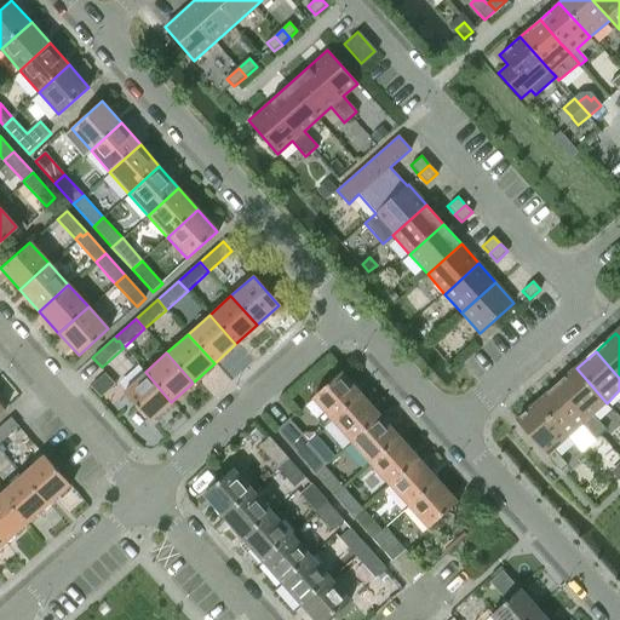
[(561,391),(601,436),(607,431),(592,415),(607,403),(577,368),(556,386),(561,391)]
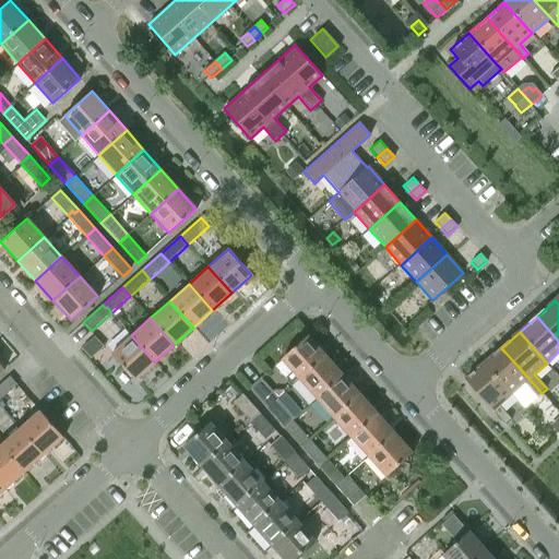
[(134,380),(154,363),(131,335),(110,354),(134,380)]
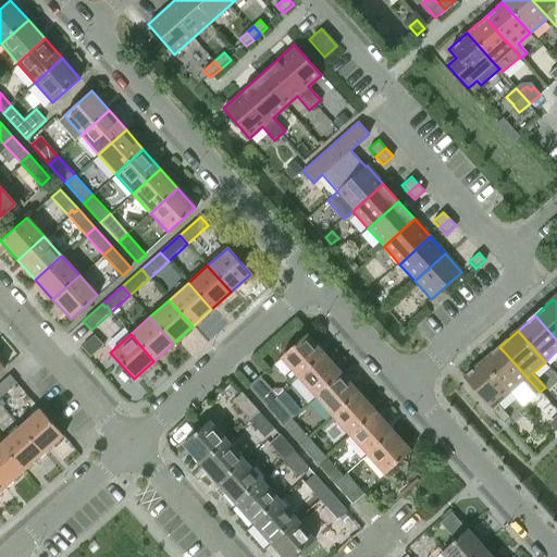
[(299,343),(281,359),(292,371),(286,374),(286,380),(291,385),(298,379),(324,355),(307,335),(305,337),(302,336),(299,341),(299,343)]
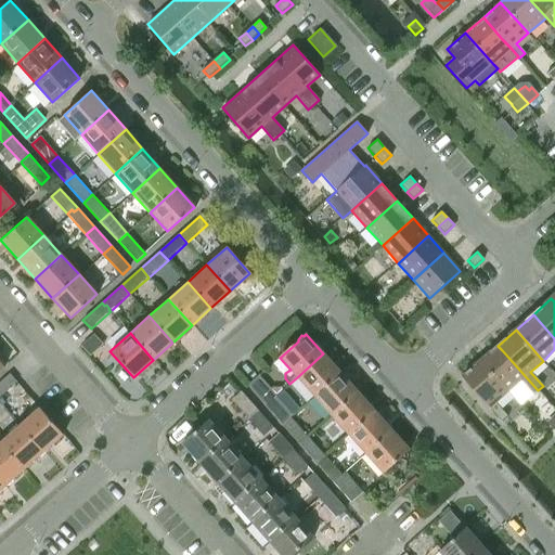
[(502,385),(508,391),(520,381),(532,395),(538,390),(502,350),(498,346),(480,361),(502,385)]
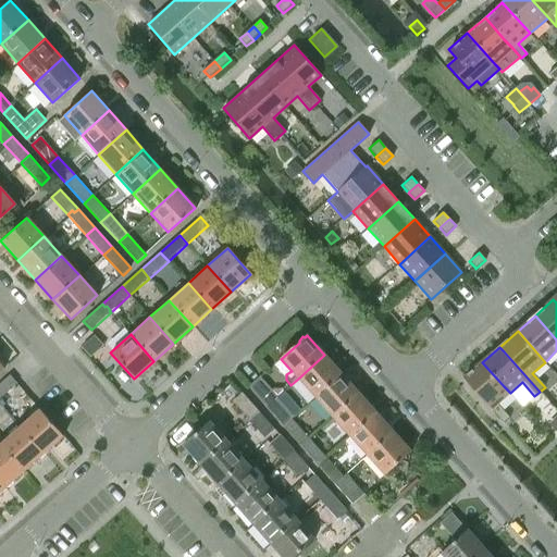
[(324,355),(298,379),(316,398),(342,374),(324,355)]
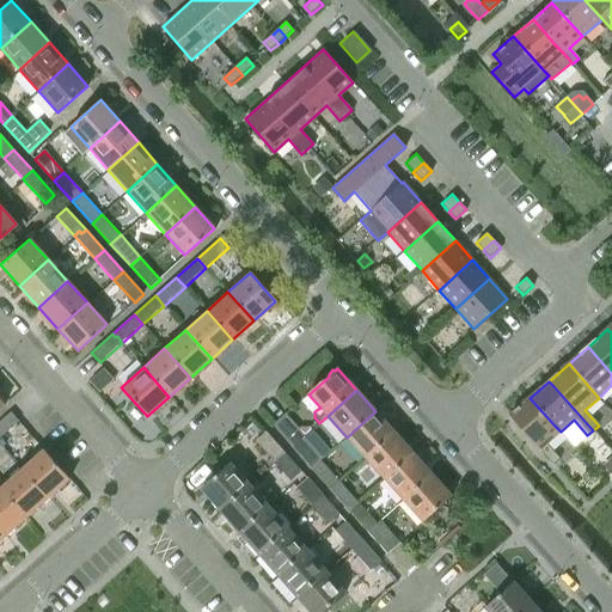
[(554,466),(561,460),(546,445),(561,432),(554,424),(530,398),(509,416),(554,466)]
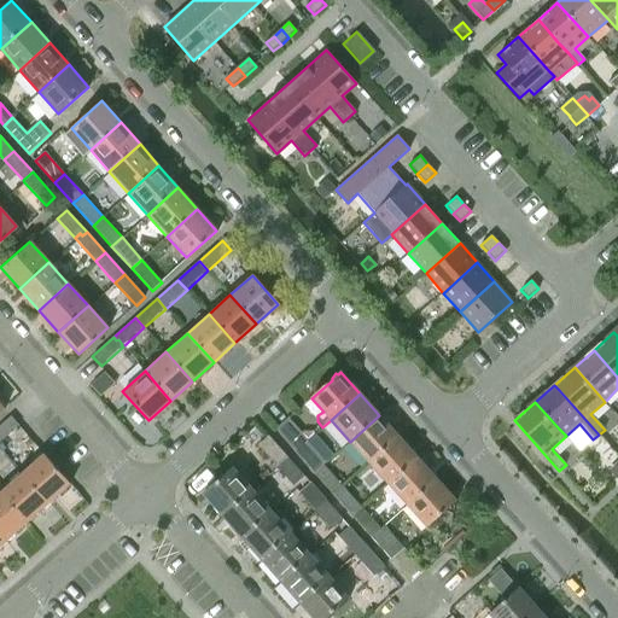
[(379,415),(350,442),(369,462),(398,436),(379,415)]
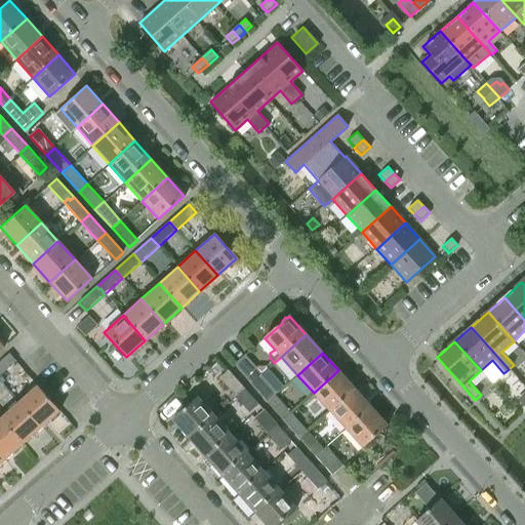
[(9,354),(0,361),(0,376),(16,362),(9,354)]
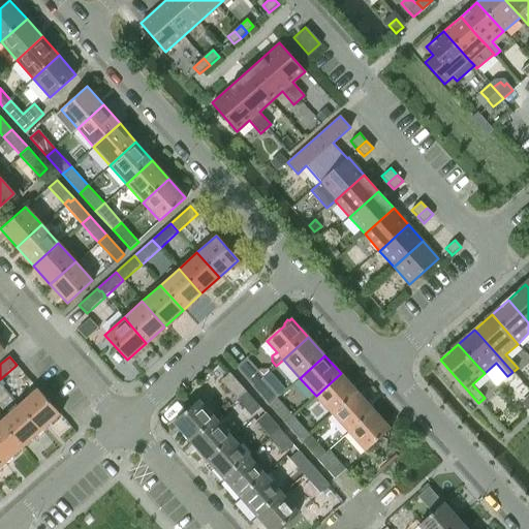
[(236,368),(253,387),(261,380),(265,377),(247,358),(236,368)]
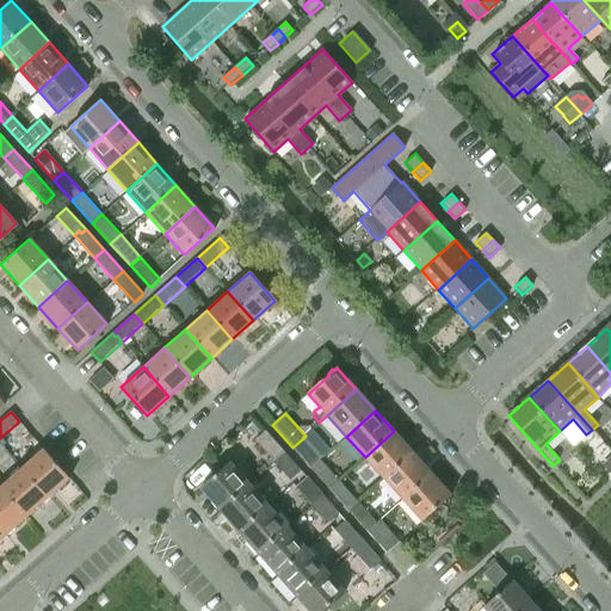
[(254,440),(273,463),(285,452),(266,431),(254,440)]
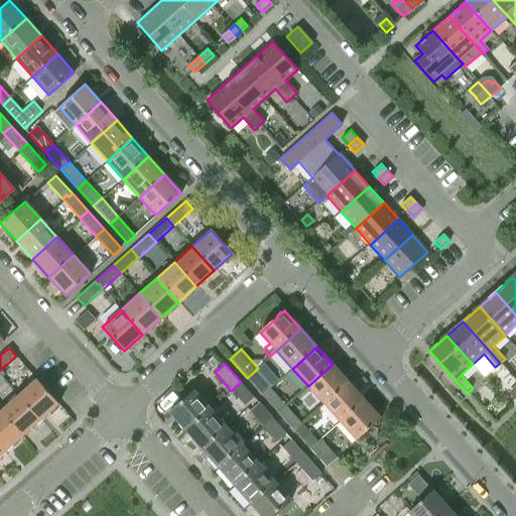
[(333,364),(308,386),(325,404),(349,382),(333,364)]
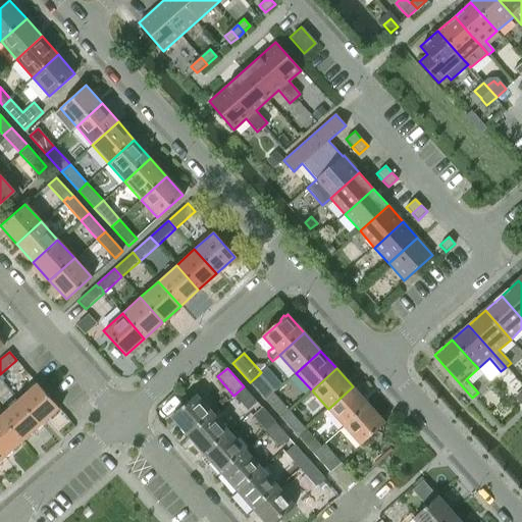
[(250,382),(266,401),(273,393),(258,375),(250,382)]
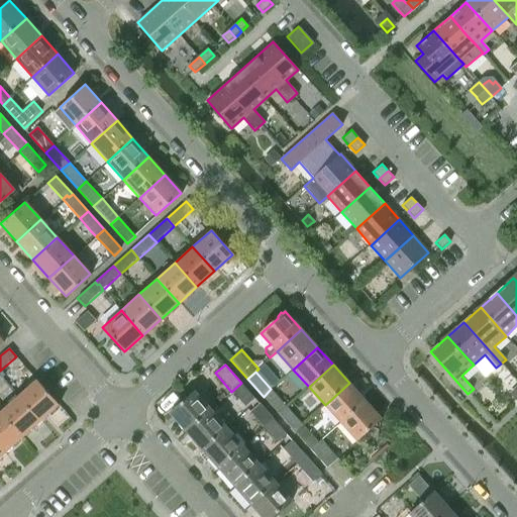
[(18,397),(40,421),(59,404),(36,380),(18,397)]
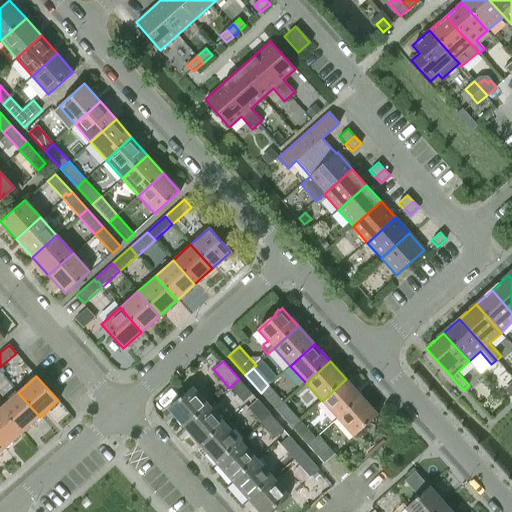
[(243,403),(253,395),(239,379),(229,388),(243,403)]
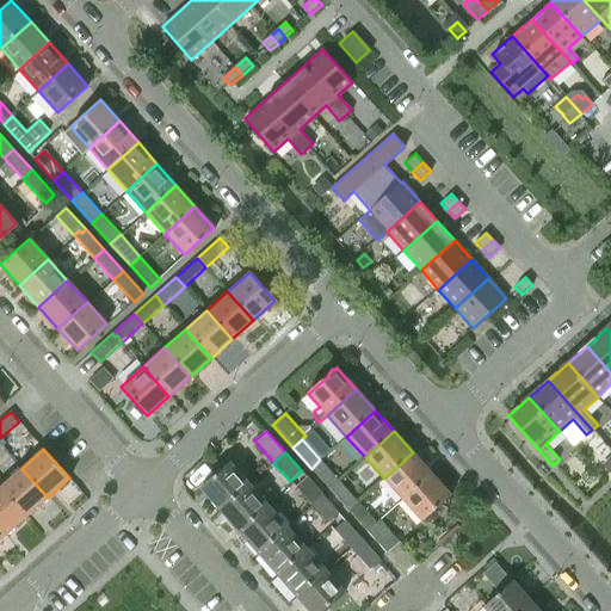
[(413,452),(384,479),(403,500),(432,475),(413,452)]
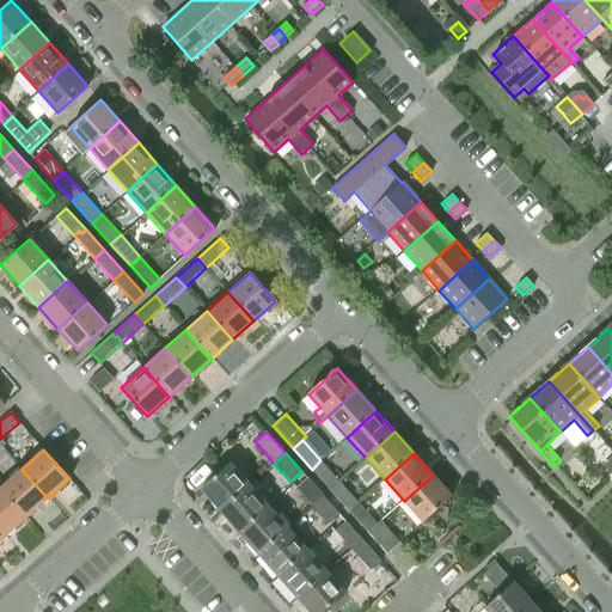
[(312,470),(330,490),(340,482),(320,460),(312,470)]
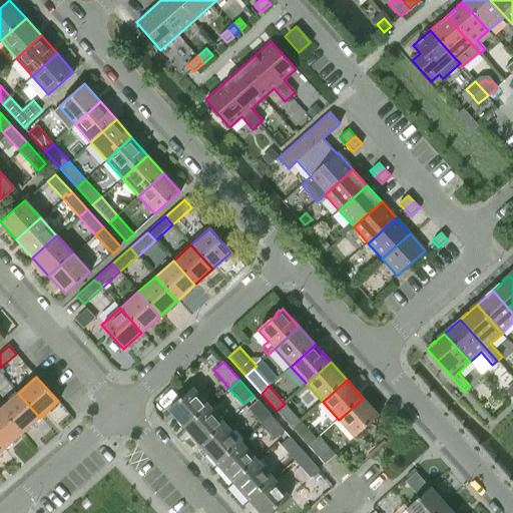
[(168,411),(184,429),(208,407),(192,390),(168,411)]
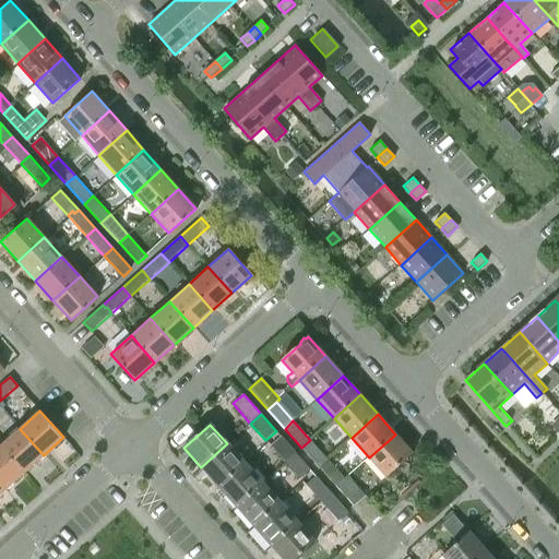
[(0,445),(24,473),(44,455),(20,429),(0,445)]
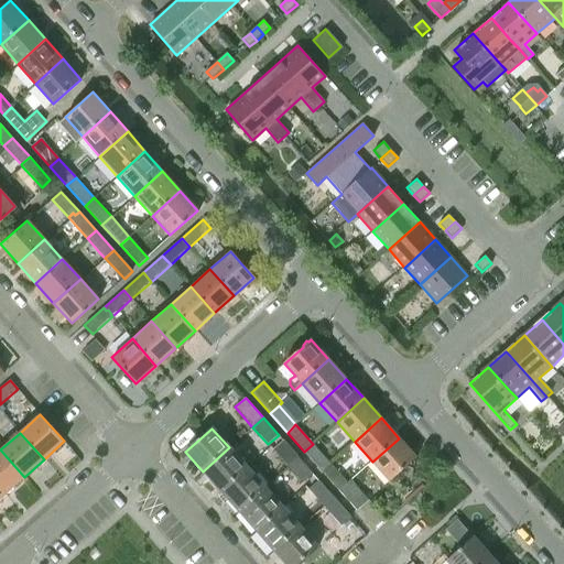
[(399,438),(372,462),(390,481),(416,458),(399,438)]
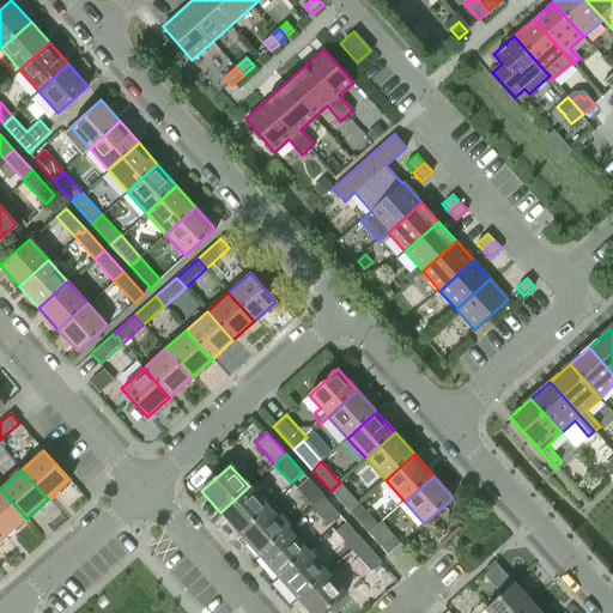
[(297,489),(314,508),(325,497),(308,479),(297,489)]
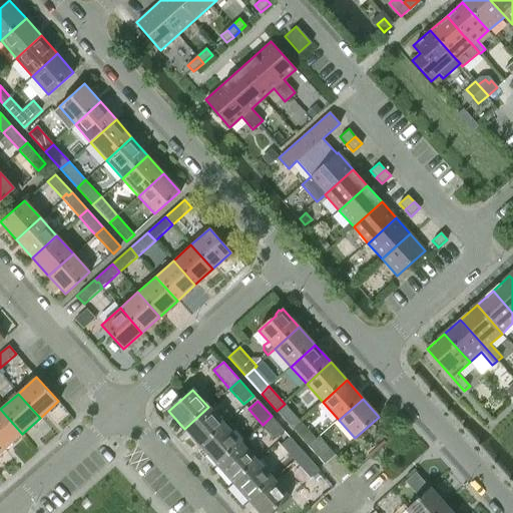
[(277,411),(293,429),(301,422),(285,404),(277,411)]
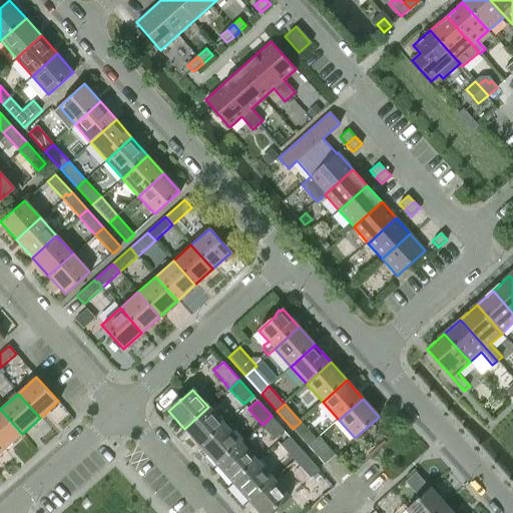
[(208,407),(184,429),(200,447),(224,426),(208,407)]
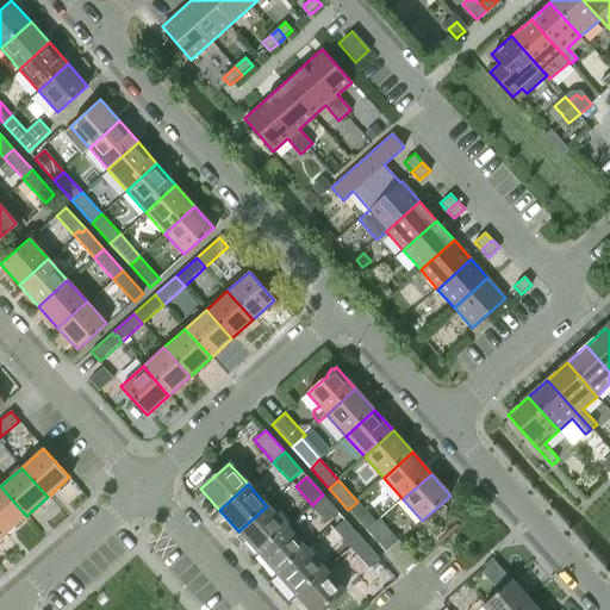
[(0,486),(0,529),(5,535),(26,516),(0,486)]
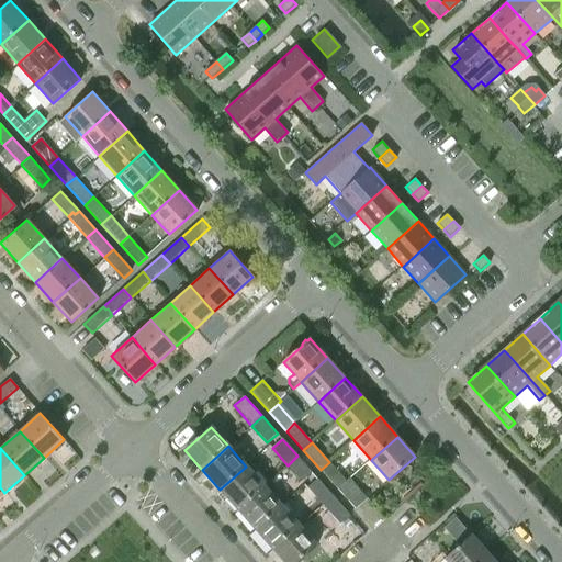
[(313,473),(298,456),(288,465),(302,482),(313,473)]
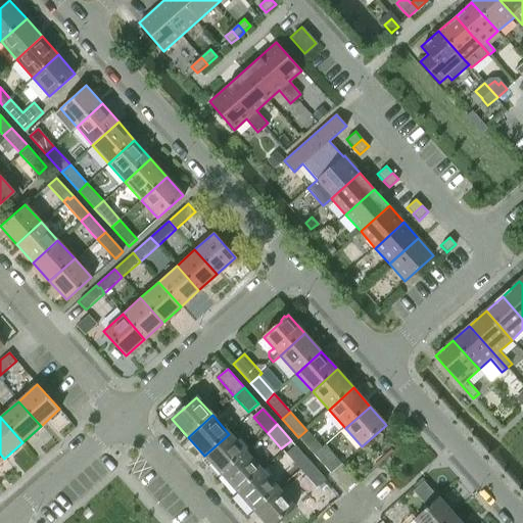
[(298,437),(315,456),(323,448),(322,447),(306,430),(298,437)]
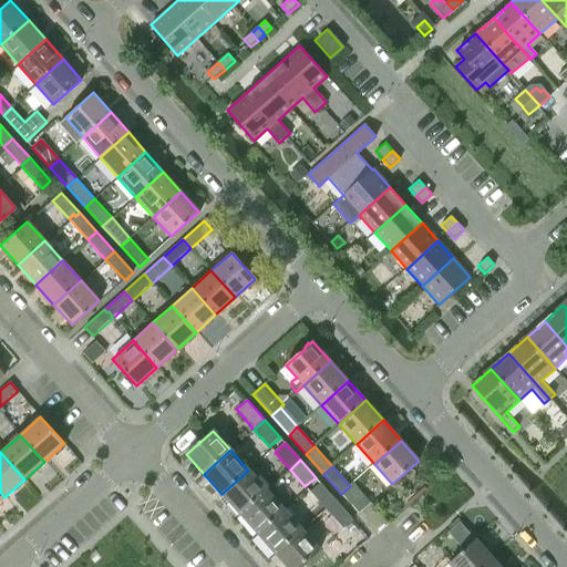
[(248,471),(222,494),(239,514),(266,491),(248,471)]
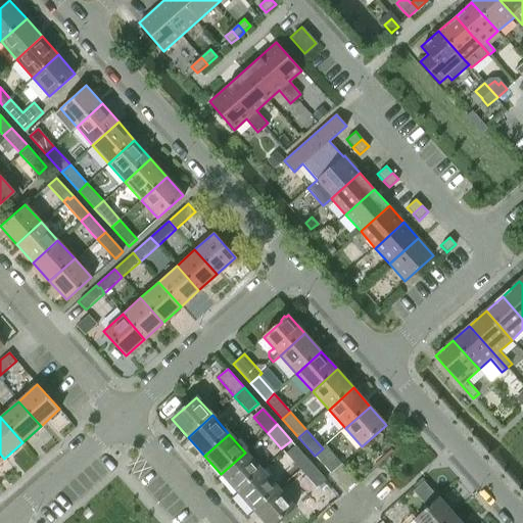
[(286,455),(299,470),(310,462),(295,445),(286,455)]
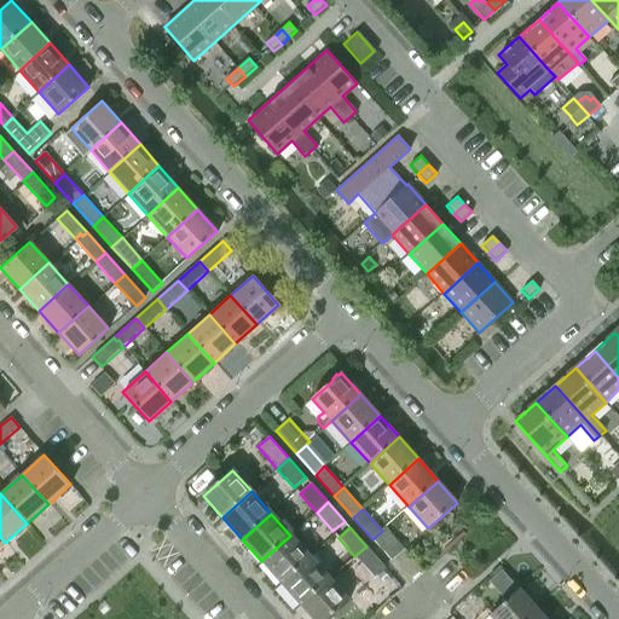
[(392,561),(405,550),(385,527),(381,530),(382,531),(372,539),(392,561)]
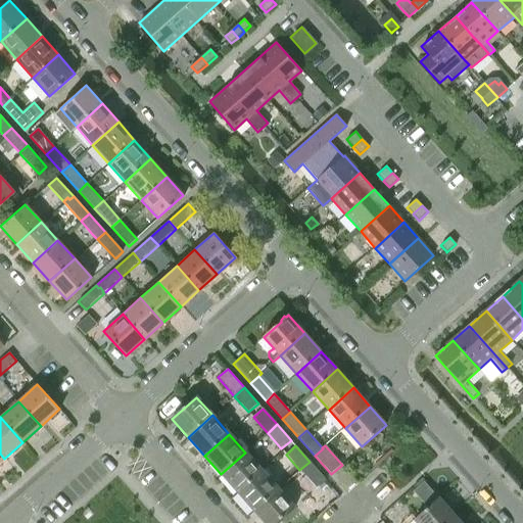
[(245,453),(221,474),(237,492),(262,471),(253,461),(259,456),(251,446),(245,453)]
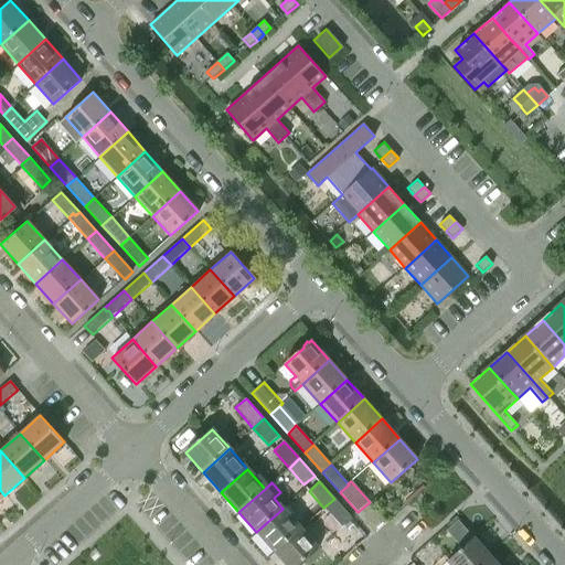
[(342,528),(352,519),(334,499),(323,508),(342,528)]
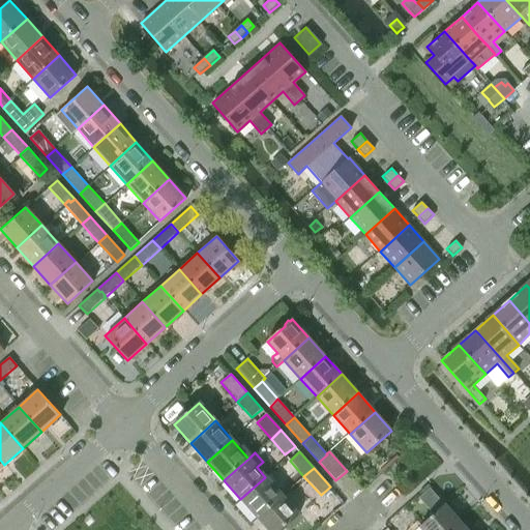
[(265,477),(240,499),(257,518),(282,495),(265,477)]
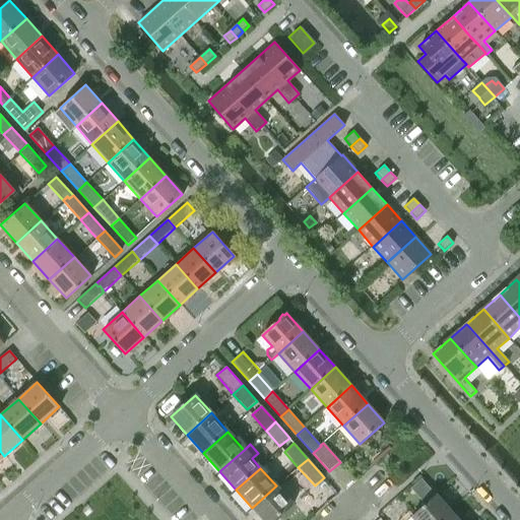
[(276,485),(252,508),(263,519),(275,519),(294,505),(276,485)]
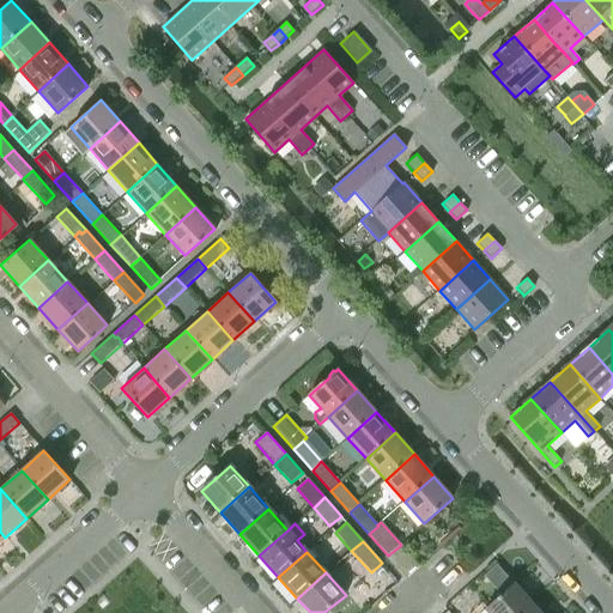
[(526,612),(535,605),(515,583),(486,610),(489,612),(526,612)]
